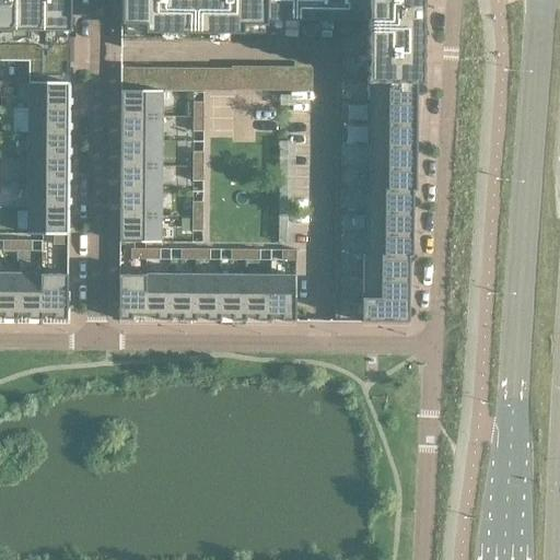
[(0,0),(0,10),(44,10),(44,30),(44,33),(69,34),(69,0),(0,0)]
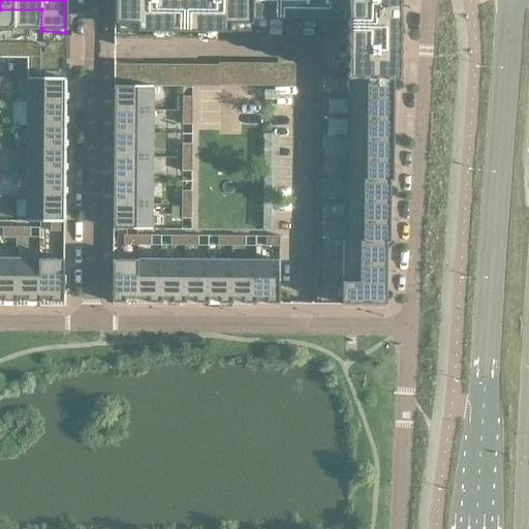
[(114,0),(114,17),(251,19),(346,19),(345,75),(398,75),(398,0),(114,0)]
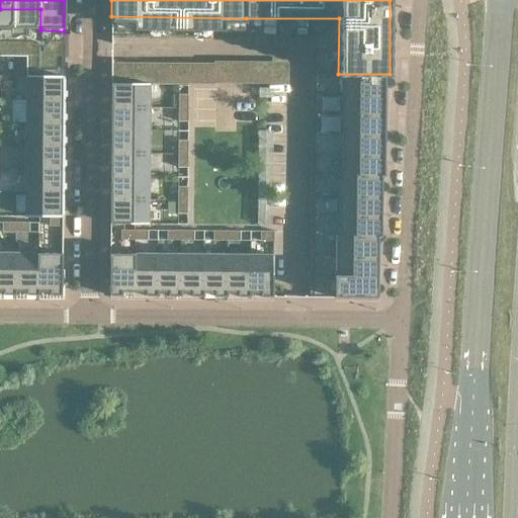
[(338,74),(338,75),(341,75),(341,94),(384,94),(385,75),(387,75),(387,76),(390,76),(390,74),(338,74)]
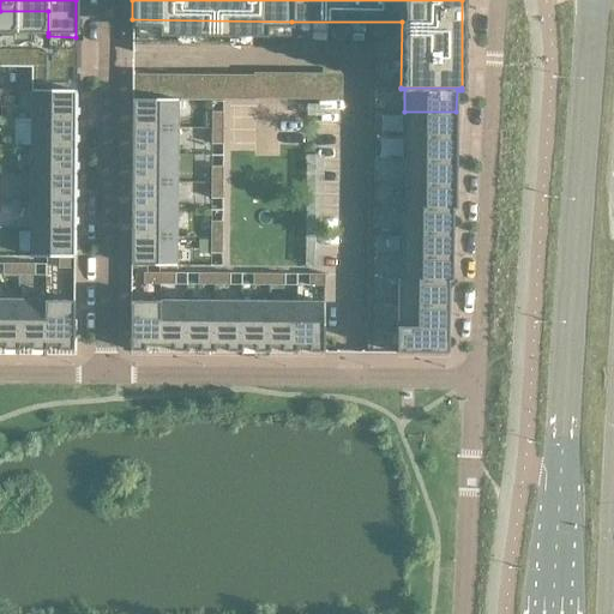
[(76,119),(76,90),(30,90),(30,118),(76,119)]
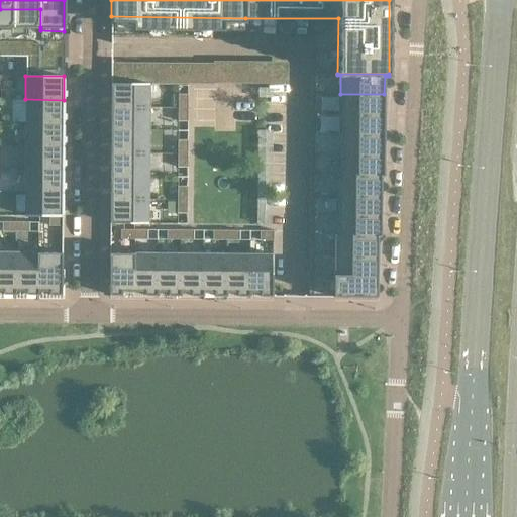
[(148,83),(111,83),(110,107),(148,107),(148,83)]
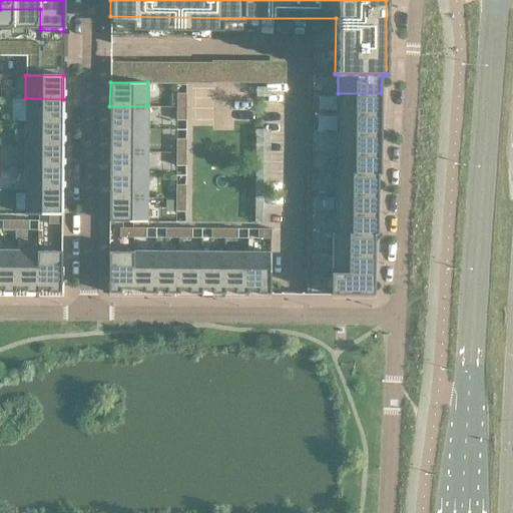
[(176,93),(176,106),(185,106),(185,93),(176,93)]
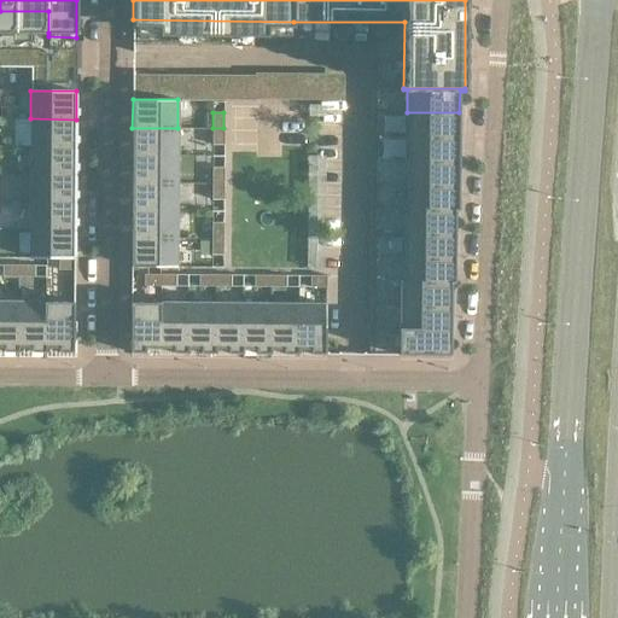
[(459,112),(407,112),(407,136),(459,136),(459,112)]
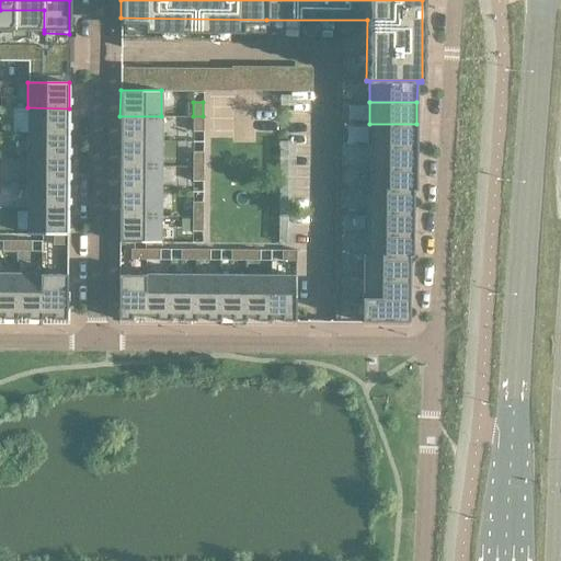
[(68,134),(69,109),(27,107),(27,133),(68,134)]
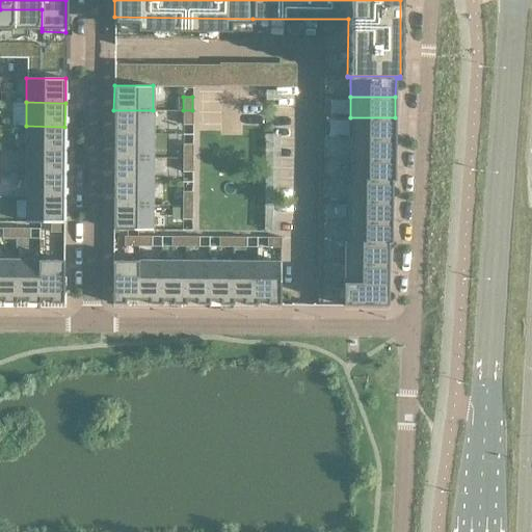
[(153,110),(113,110),(113,134),(153,134),(153,110)]
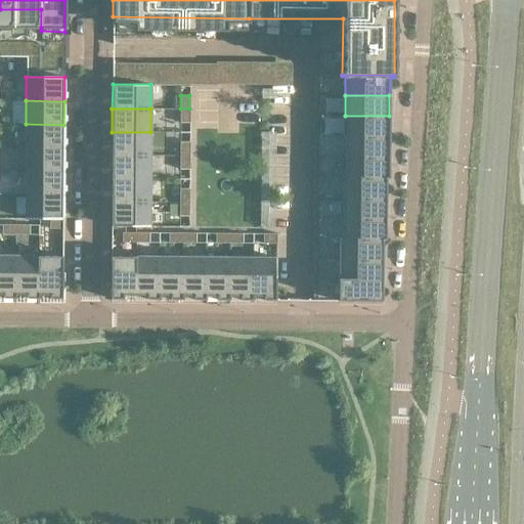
[(180,108),(180,123),(189,123),(189,108),(180,108)]
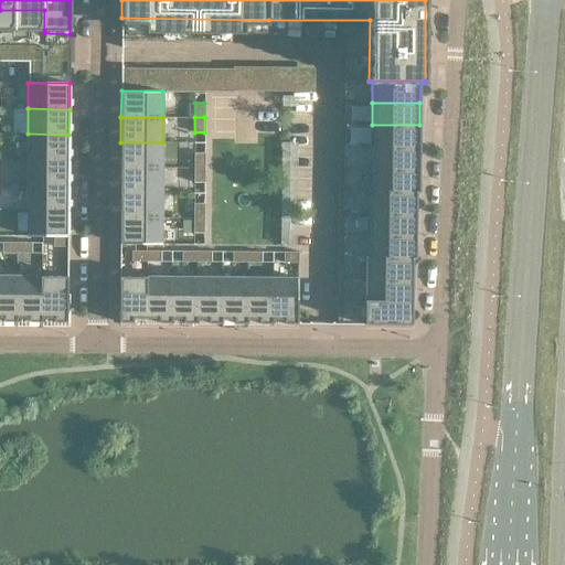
[(419,125),(372,125),(372,147),(419,147),(419,125)]
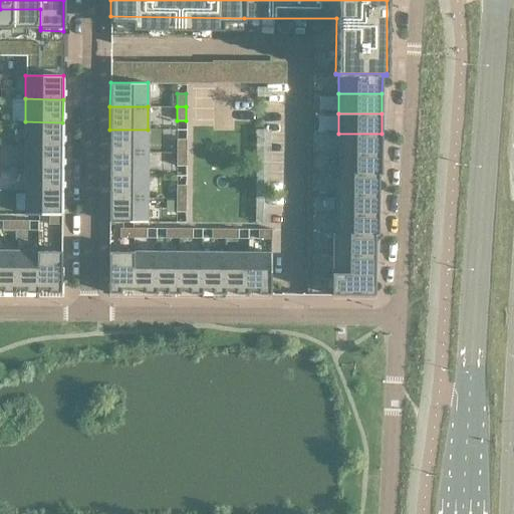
[(62,145),(62,122),(25,121),(25,145),(62,145)]
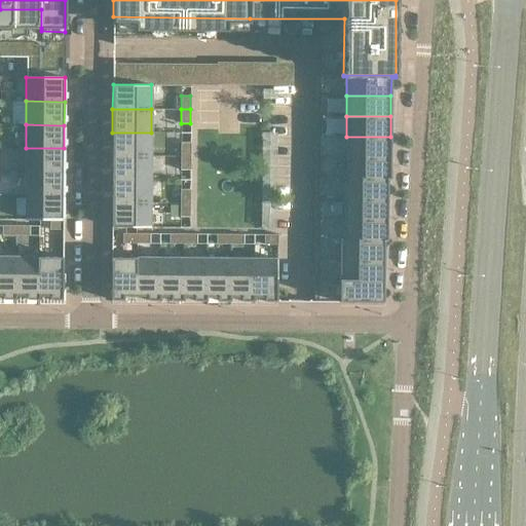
[(151,133),(112,133),(112,156),(151,156),(151,133)]
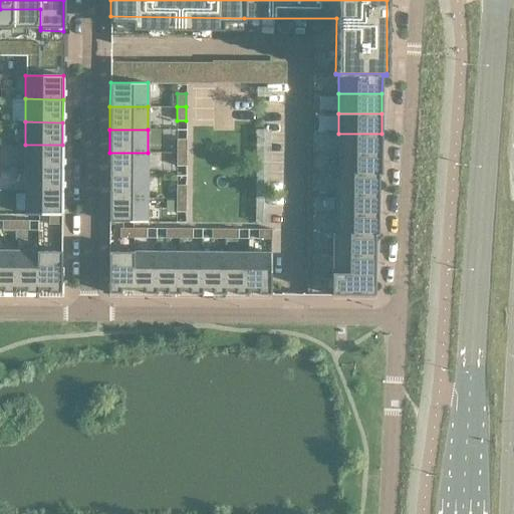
[(381,134),(338,134),(338,154),(381,154),(381,134)]
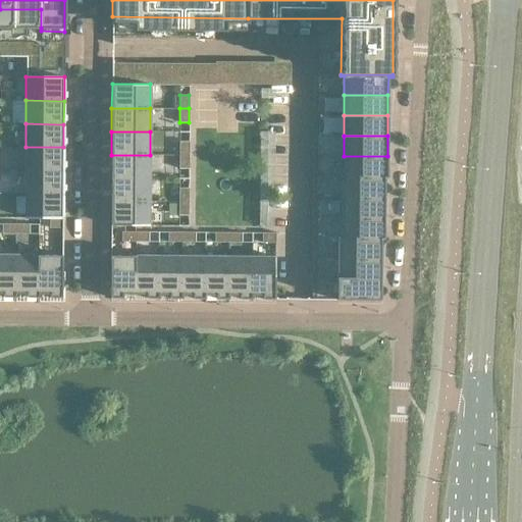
[(179,142),(179,155),(189,155),(189,142),(179,142)]
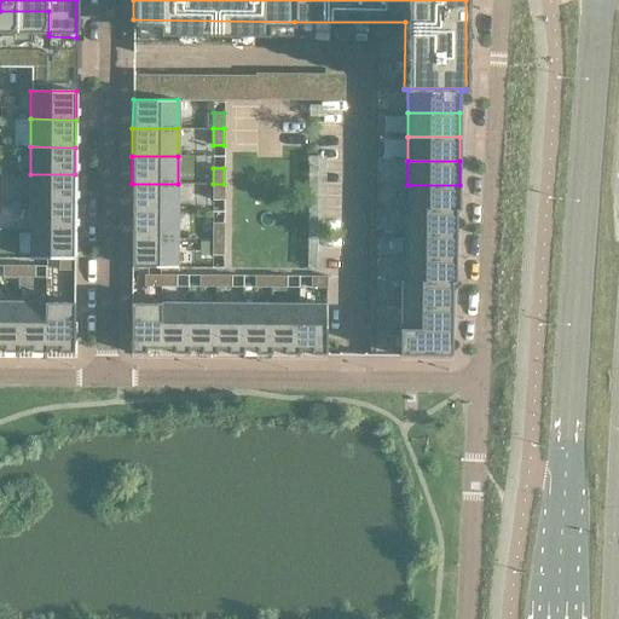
[(75,202),(75,174),(30,174),(30,202),(75,202)]
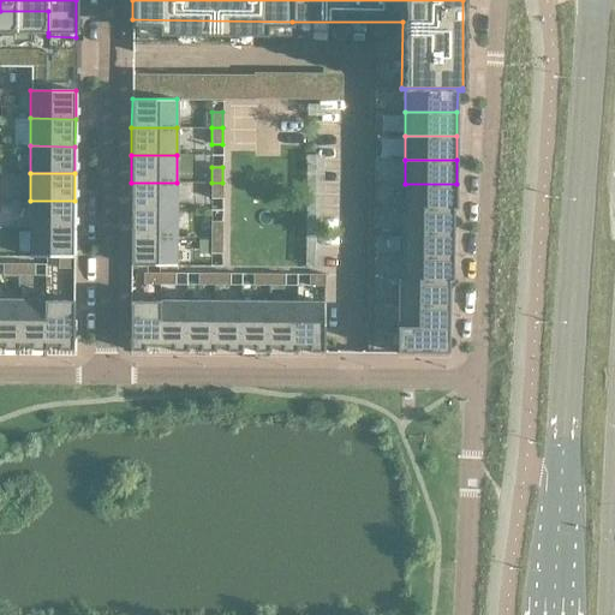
[(177,183),(131,183),(131,209),(177,210),(177,183)]
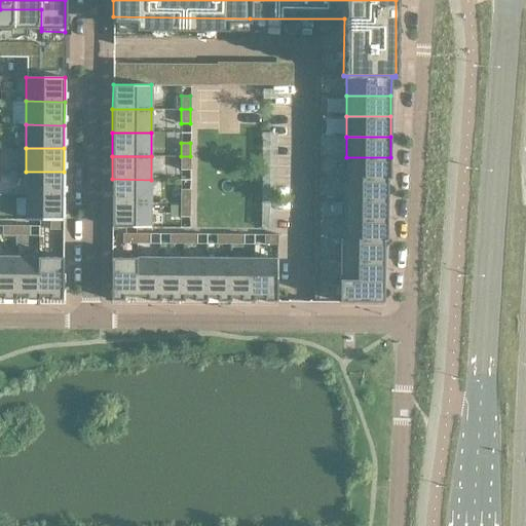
[(181,156),(180,170),(190,170),(190,156),(181,156)]
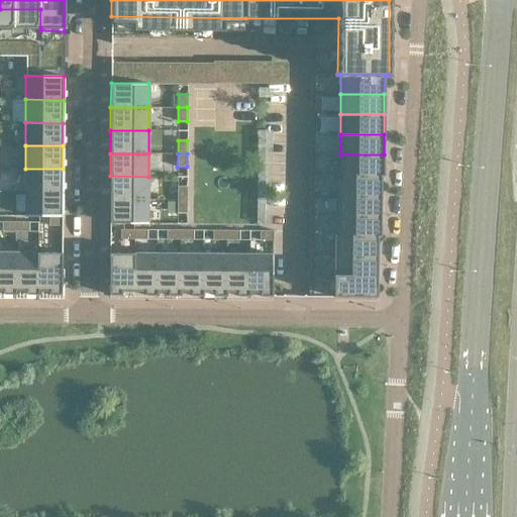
[(340,174),(337,174),(337,175),(384,175),(384,154),(340,154),(340,174)]
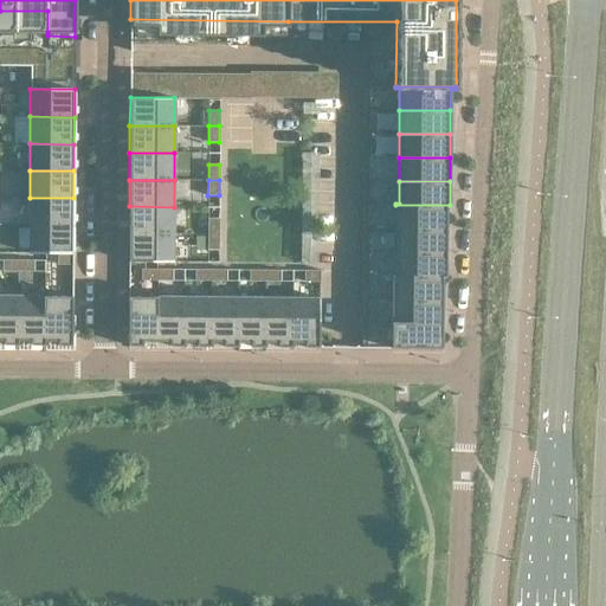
[(73,225),(73,198),(30,198),(28,225),(73,225)]
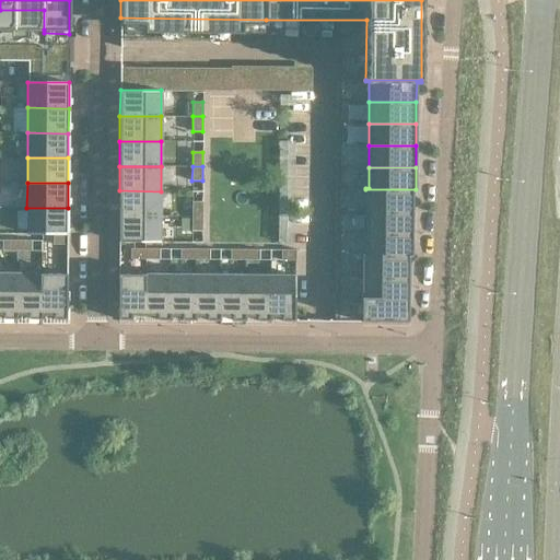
[(416,189),(365,189),(365,211),(412,211),(412,190),(416,190),(416,189)]
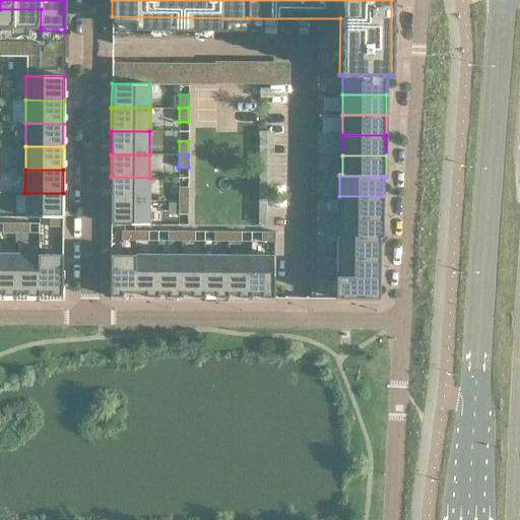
[(149,178),(111,177),(111,200),(148,200),(149,178)]
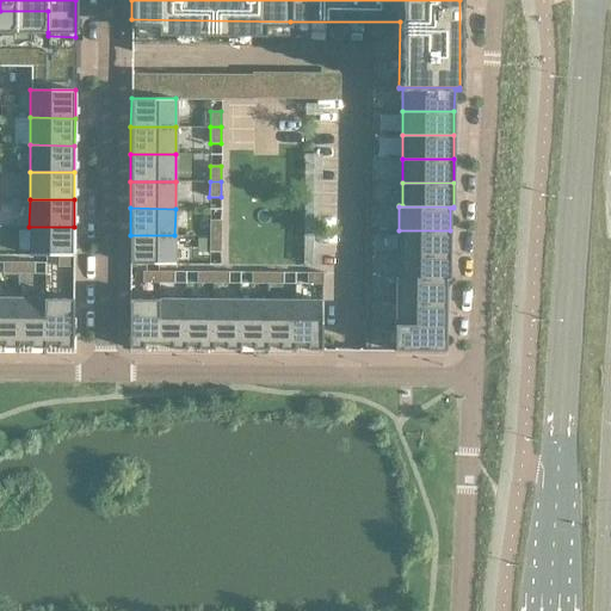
[(209,220),(209,236),(221,236),(221,221),(209,220)]
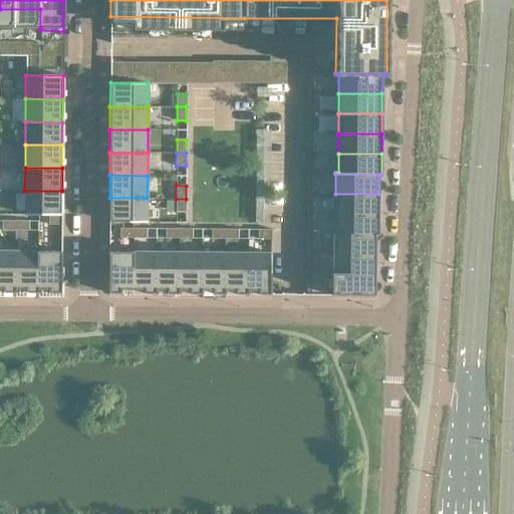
[(62,215),(62,191),(24,191),(24,214),(48,215),(59,215),(62,215)]
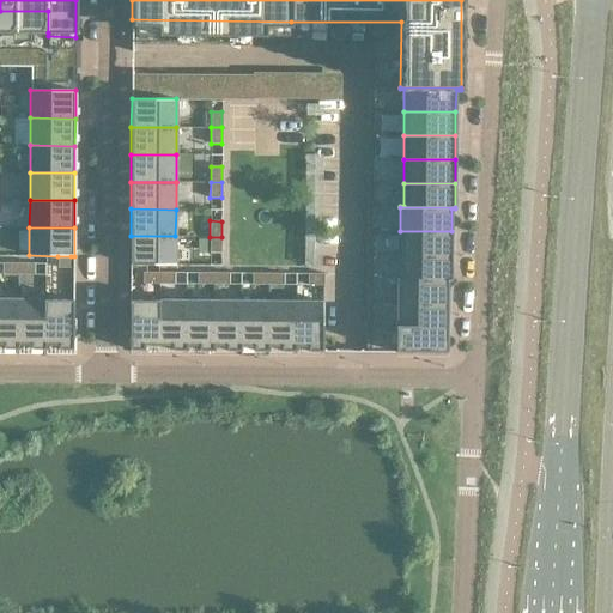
[(451,231),(400,231),(400,255),(451,255),(451,231)]
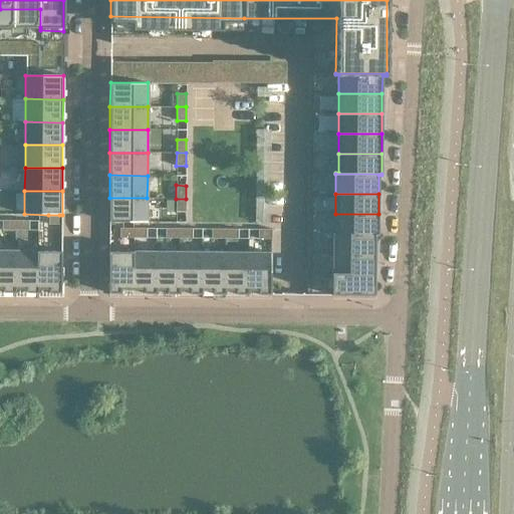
[(147,198),(109,198),(109,222),(133,222),(147,222),(147,198)]
